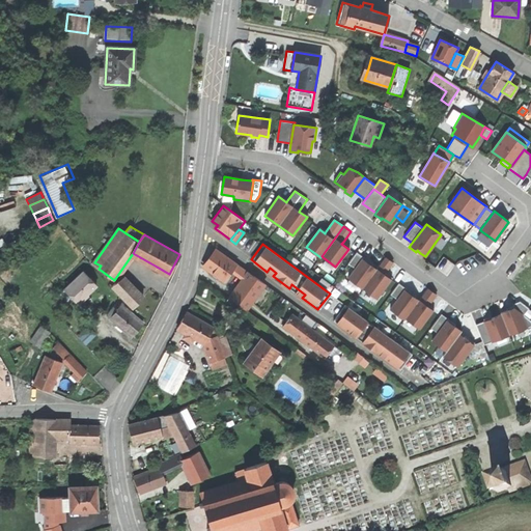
[(233,269),(236,264),(216,250),(210,259),(204,266),(213,272),(218,276),(224,281),(233,269)]
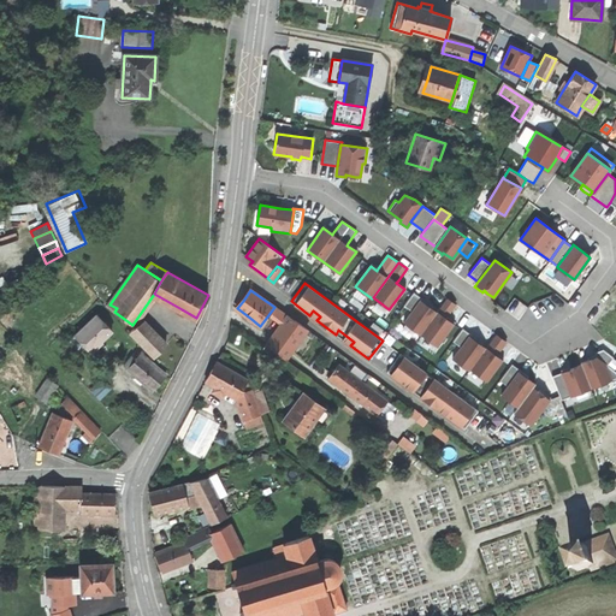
[(421,301),(422,298),(414,292),(404,306),(412,312),(404,323),(420,335),(437,313),(431,308),(421,301)]
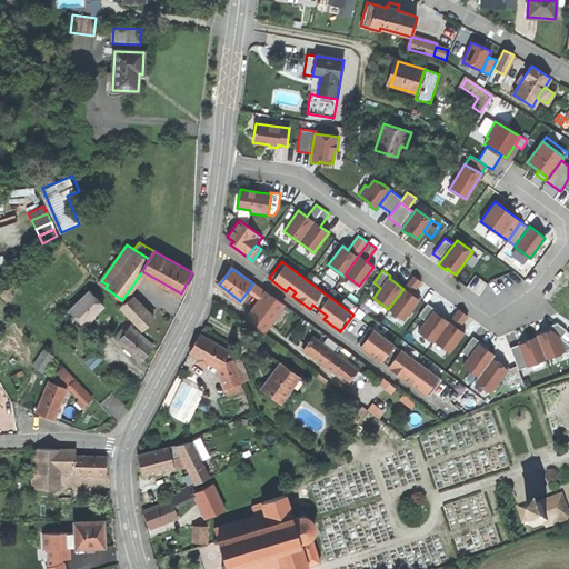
[(411,293),(412,291),(420,281),(412,276),(403,289),(388,309),(403,320),(418,299),(411,293)]
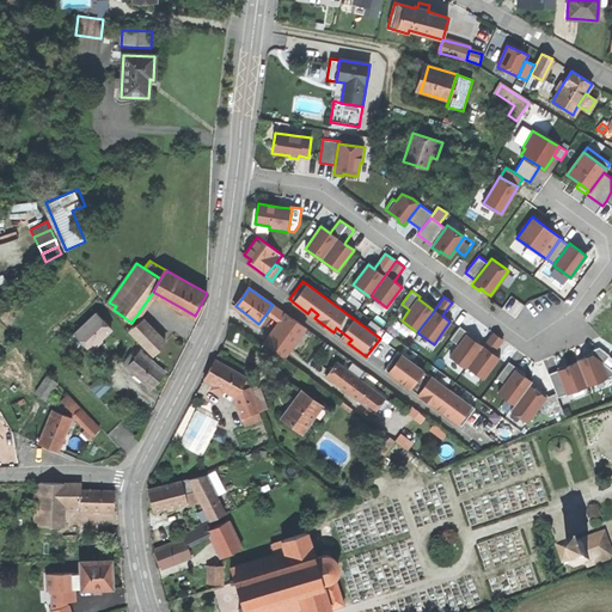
[(282,319),(286,313),(273,304),(273,305),(269,310),(282,319)]
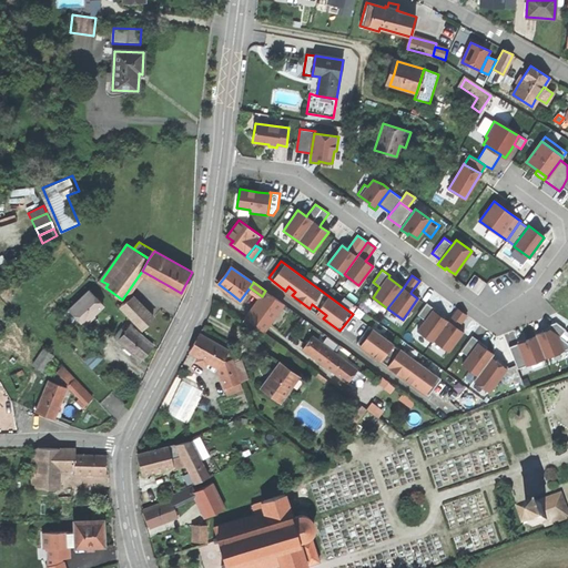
[(90,291),(69,310),(79,321),(84,325),(92,318),(91,316),(93,315),(103,305),(90,291)]
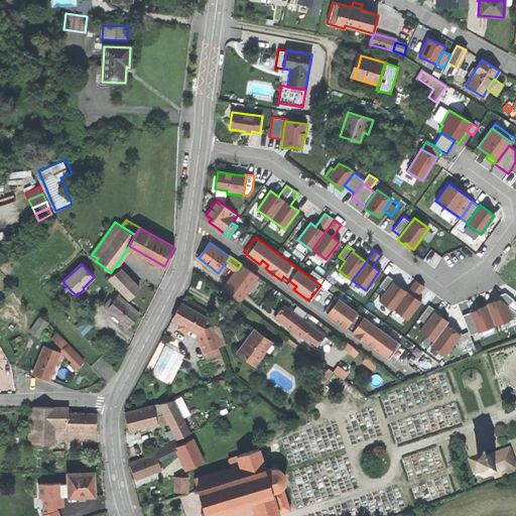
[(257,276),(241,264),(238,269),(223,289),(240,301),(256,279),(257,276)]
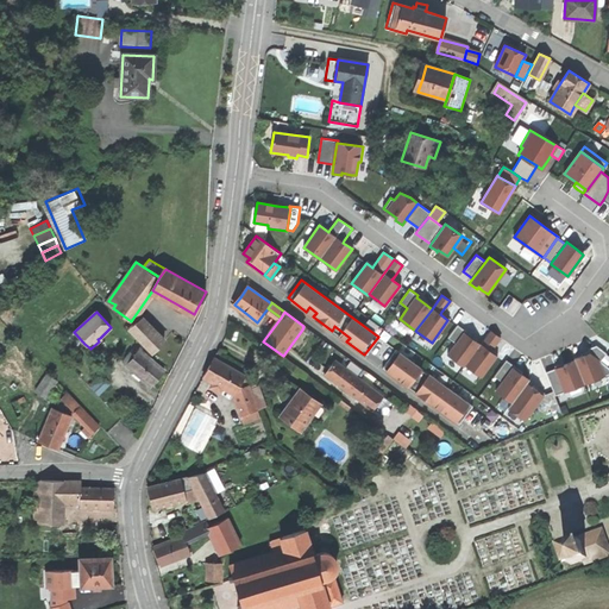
[(129,328),(154,352),(164,341),(154,330),(146,330),(137,321),(129,328)]
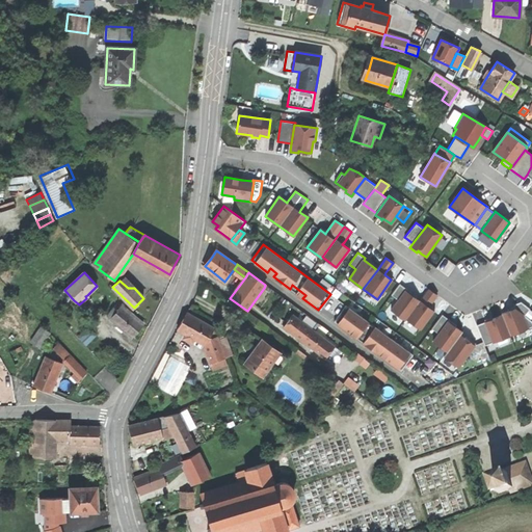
[(405,291),(406,289),(399,284),(391,295),(398,299),(391,310),(405,320),(406,319),(419,300),(415,297),(405,291)]
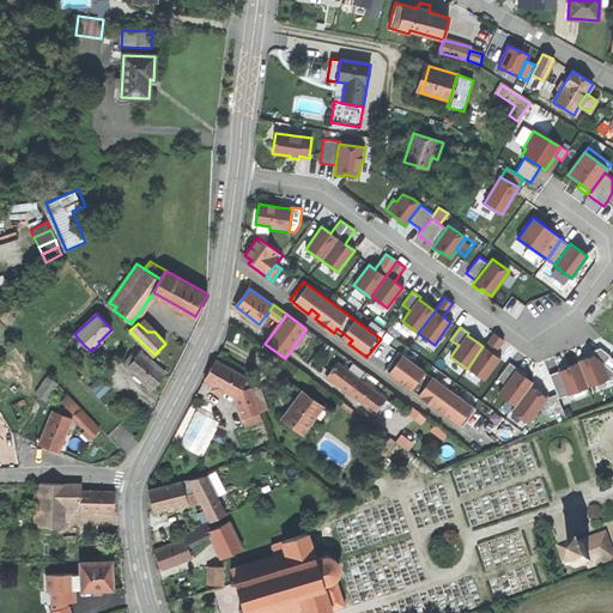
[(345,341),(349,344),(352,340),(337,328),(334,333),(337,334),(345,341)]
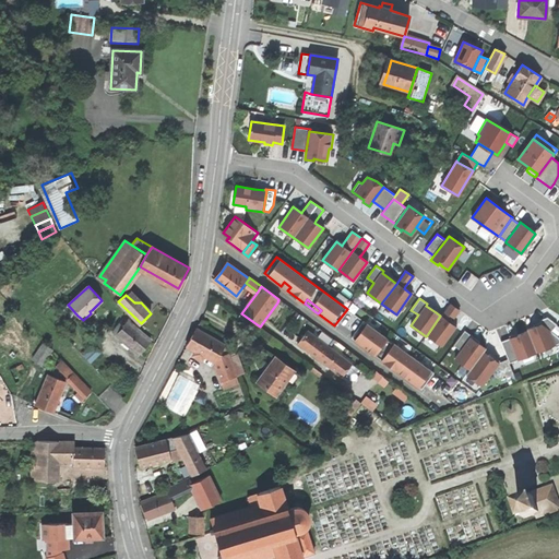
[(450,322),(451,320),(459,310),(450,304),(440,316),(427,335),(441,346),(455,326),(450,322)]
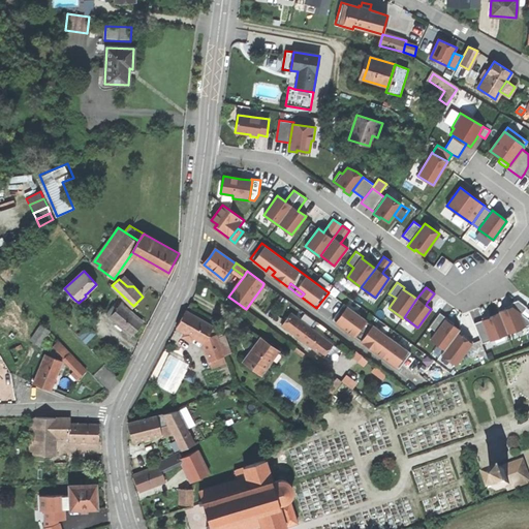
[(73,299),(64,288),(60,292),(69,303),(73,299)]
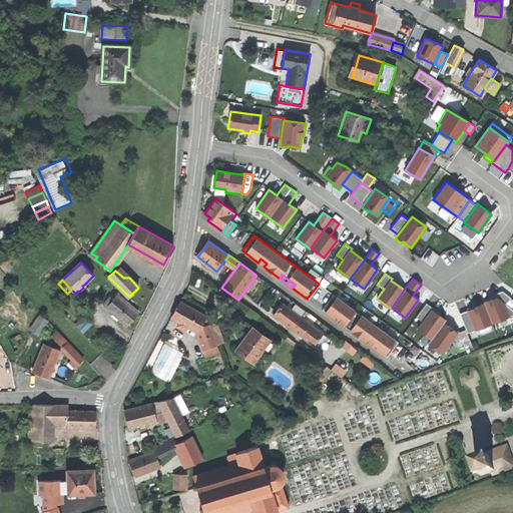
[(497,297),(506,305),(511,298),(502,291),(495,294),(496,295),(497,297)]
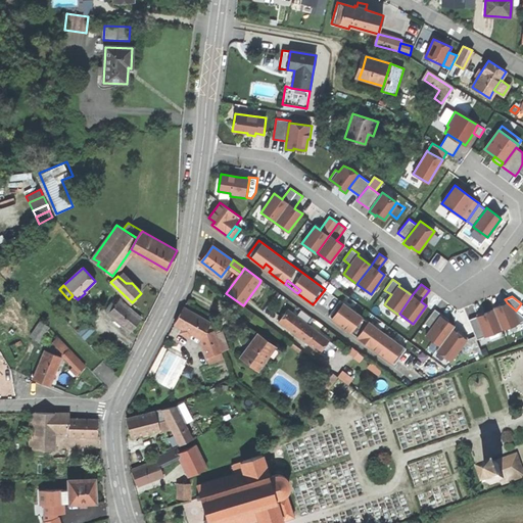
[(114,305),(108,313),(117,321),(130,332),(141,319),(120,300),(114,305)]
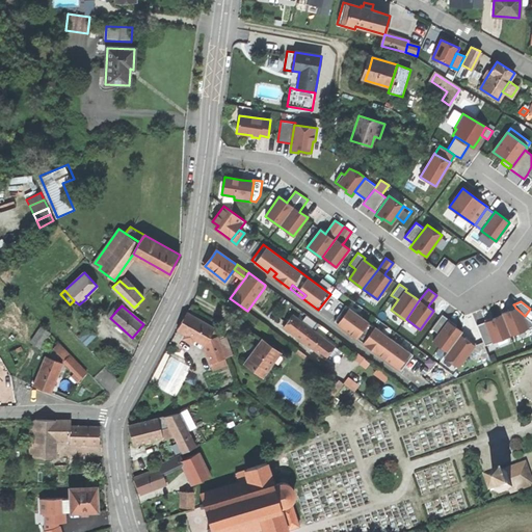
[(386,360),(401,371),(413,354),(346,306),(335,321),(350,333),(352,329),(366,339),(363,343),(379,354),(381,351),(388,355),(386,360)]
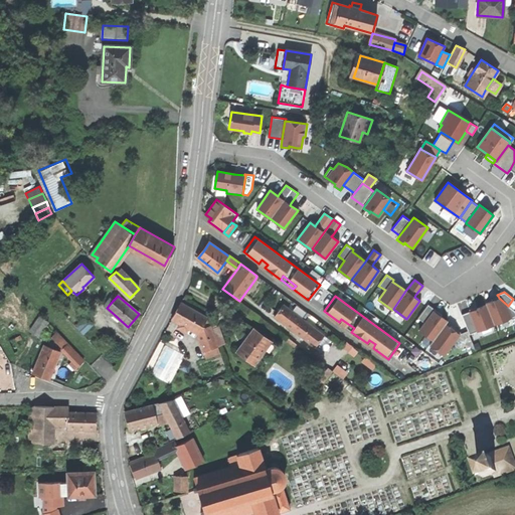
[(107,308),(113,301),(110,298),(104,306),(107,308)]
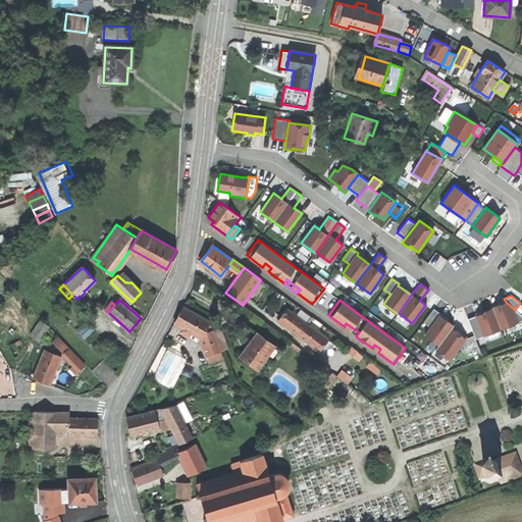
[(515,310),(506,302),(500,305),(492,308),(492,309),(501,329),(519,321),(515,310)]
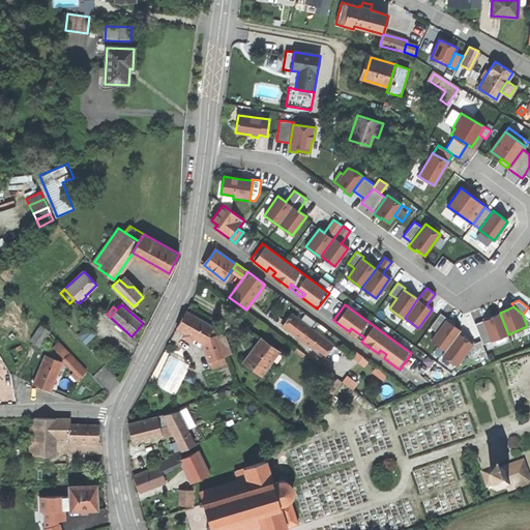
[(194,337),(203,344),(206,340),(213,327),(186,312),(177,328),(184,333),(194,337)]
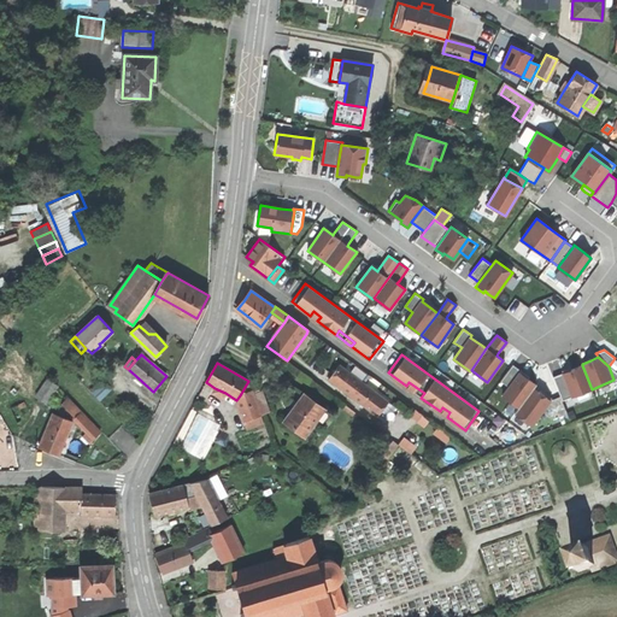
[(510,387),(519,372),(522,371),(512,364),(500,381),(510,387)]
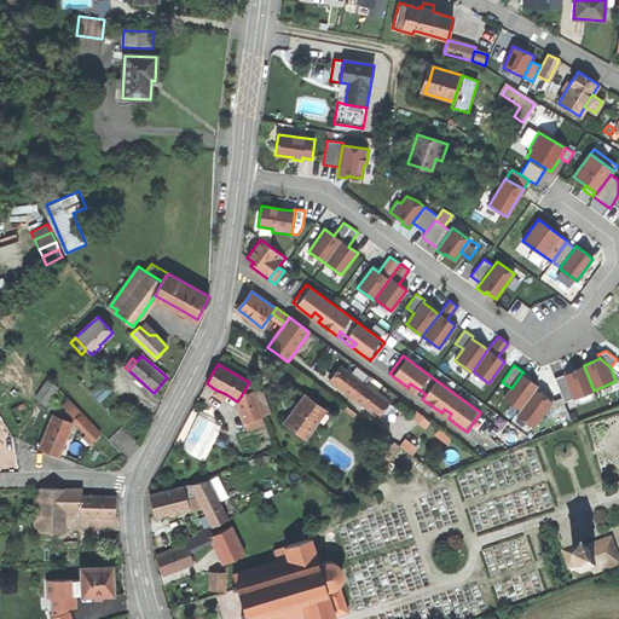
[(363,408),(377,418),(389,401),(341,366),(329,382),(341,391),(363,408)]
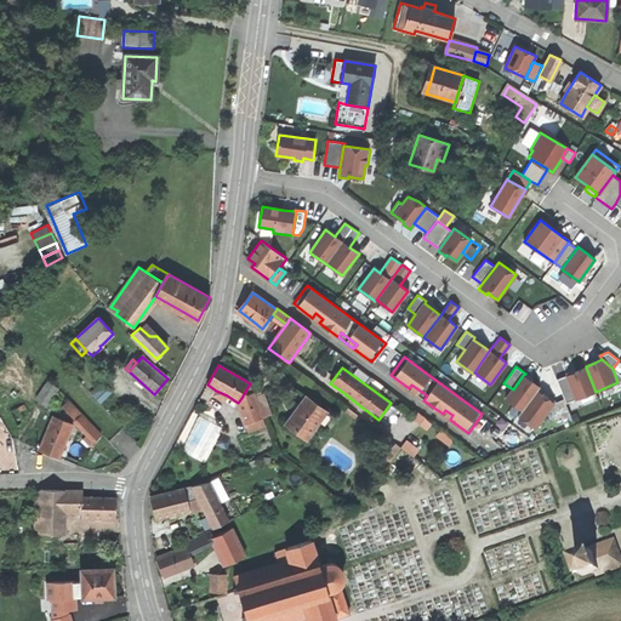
[(565,376),(575,400),(596,392),(586,368),(575,372),(567,375),(565,376)]
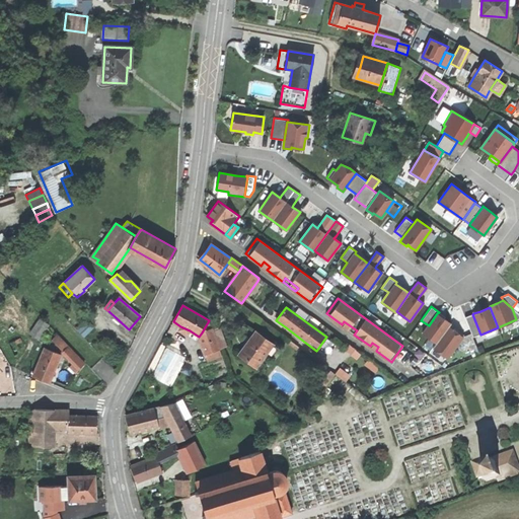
[(450,323),(443,318),(437,313),(429,325),(423,334),(436,344),(449,326),(450,323)]
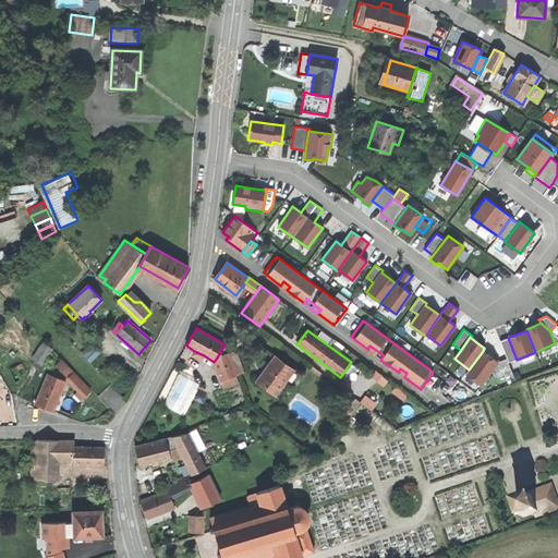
[(507,358),(509,362),(517,360),(508,338),(500,341),(507,358)]
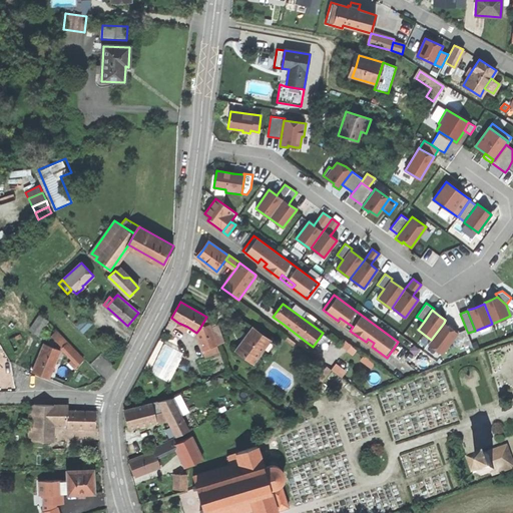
[(39,315),(30,329),(38,334),(47,321),(39,315)]
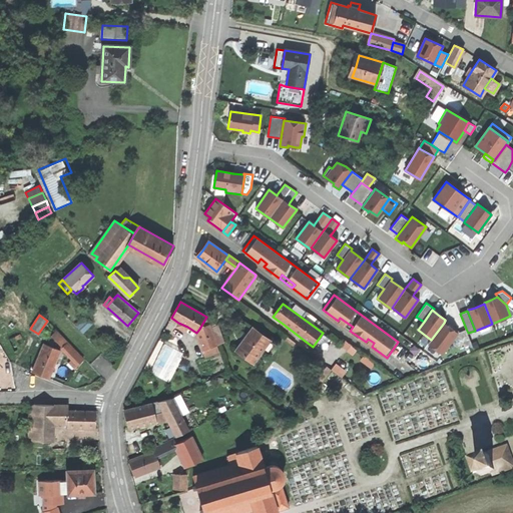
[(86,318),(77,327),(82,333),(91,324),(86,318)]
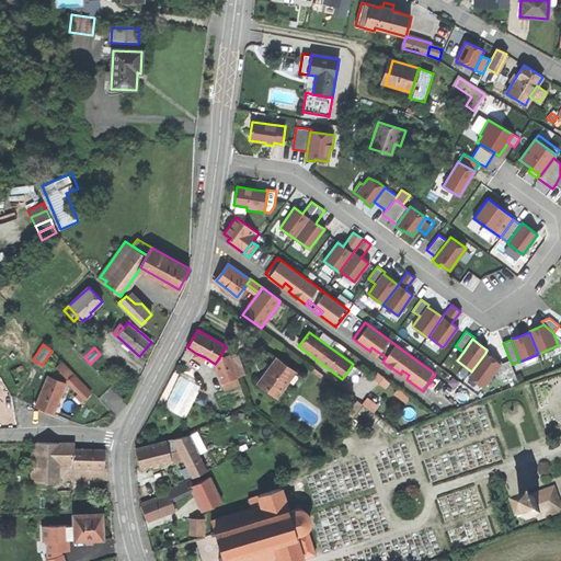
[(379,358),(382,362),(386,357),(371,347),(369,351),(373,353),(379,358)]
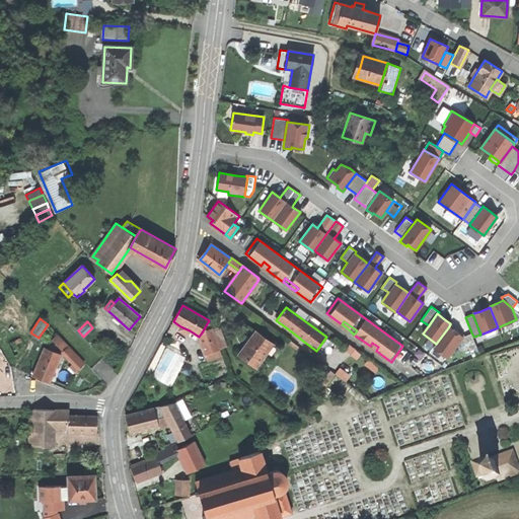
[(187,335),(190,330),(180,326),(178,330),(183,332),(187,335)]
